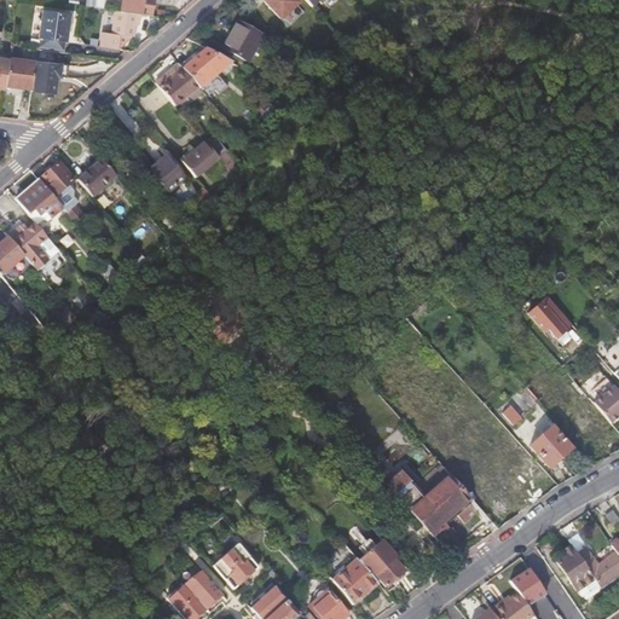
[(145,13),(152,15),(152,0),(127,0),(126,11),(139,13),(145,13)]
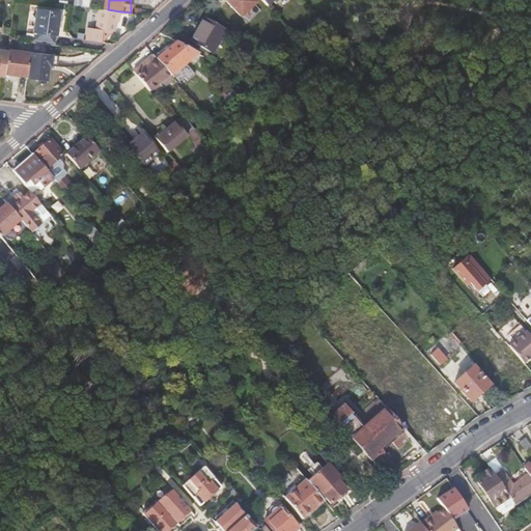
[(252,0),(227,0),(226,1),(241,17),(255,2),(252,0)]
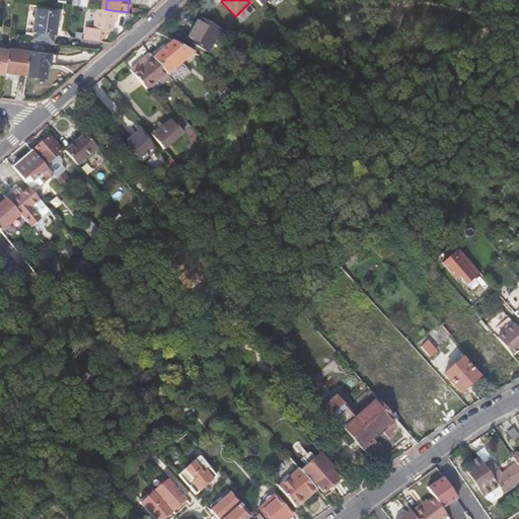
[(35,16),(34,22),(33,30),(32,40),(53,43),(55,33),(55,34),(56,24),(57,20),(58,10),(36,7),(35,16)]
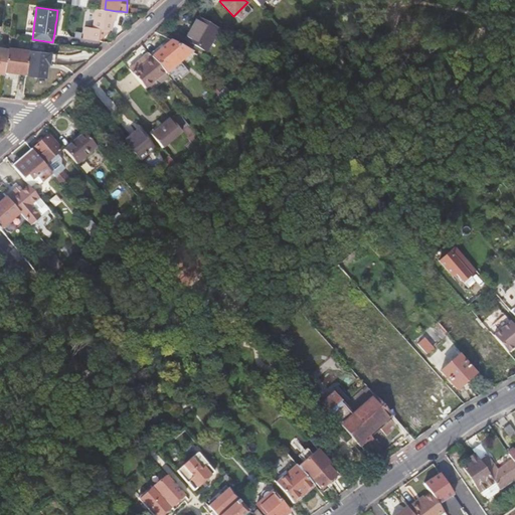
[(115,19),(116,11),(105,9),(99,8),(96,8),(94,26),(86,25),(83,38),(98,40),(99,35),(102,35),(109,30),(110,28),(111,28),(113,18),(115,19)]
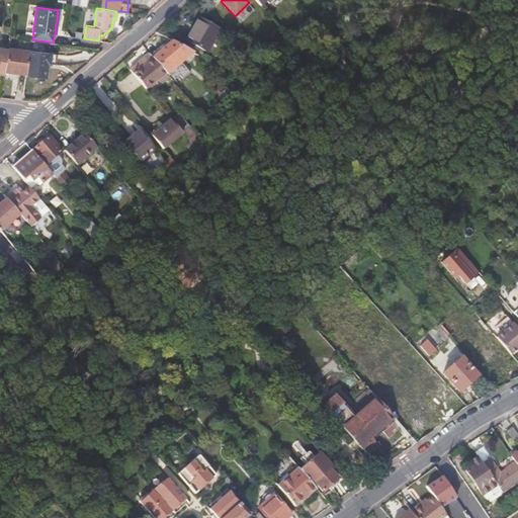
[(195,27),(188,40),(207,52),(220,29),(198,17),(193,26),(195,27)]
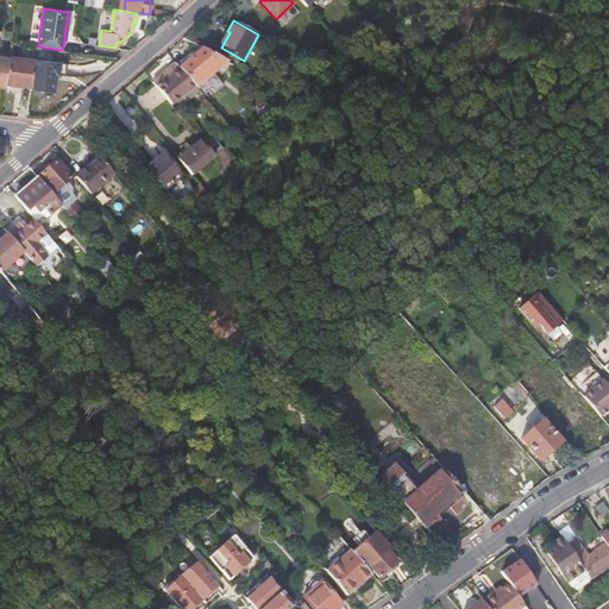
[(180,68),(195,86),(196,87),(227,61),(202,46),(180,67),(180,68)]
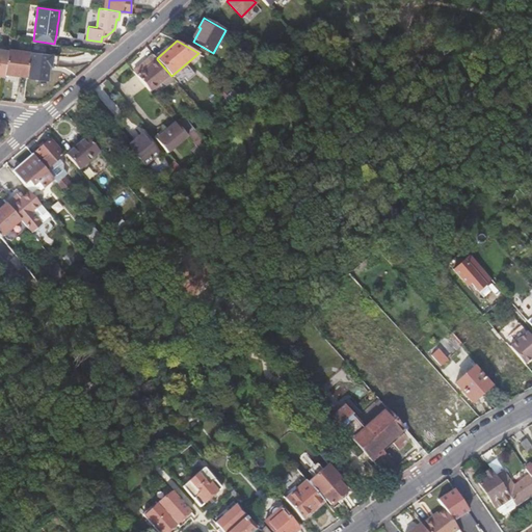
[(8,49),(8,50),(5,73),(27,76),(30,52),(8,49)]
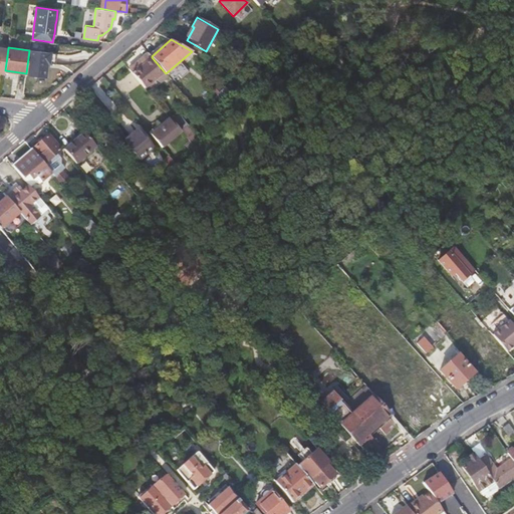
[(152,56),(148,52),(143,57),(129,68),(145,87),(160,76),(165,72),(152,57),(152,56)]
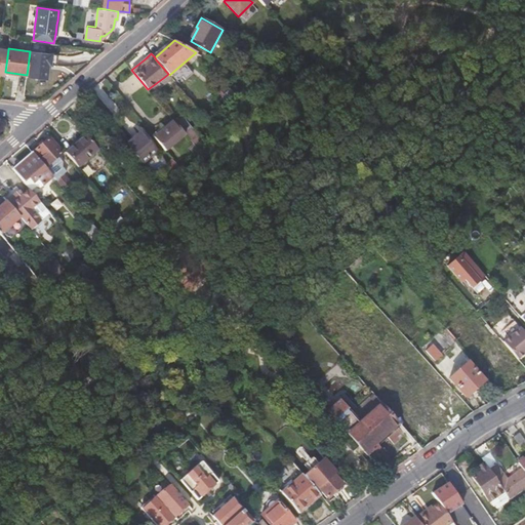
[(37,56),(34,72),(41,73),(41,70),(49,71),(48,73),(65,75),(66,68),(69,68),(69,65),(68,65),(69,61),(61,59),(59,63),(43,61),(43,57),(37,56)]
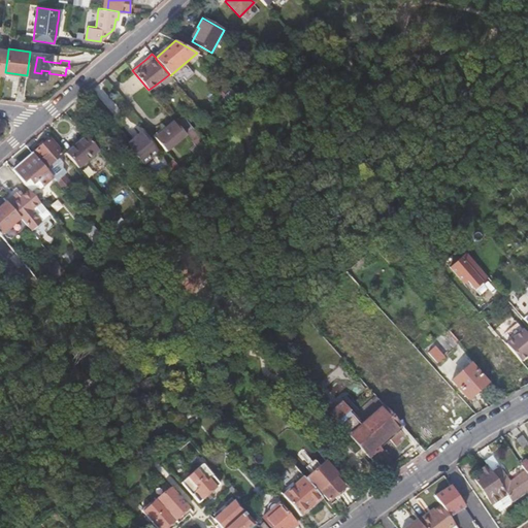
[(149,90),(153,94),(172,77),(170,75),(169,74),(164,78),(149,90)]
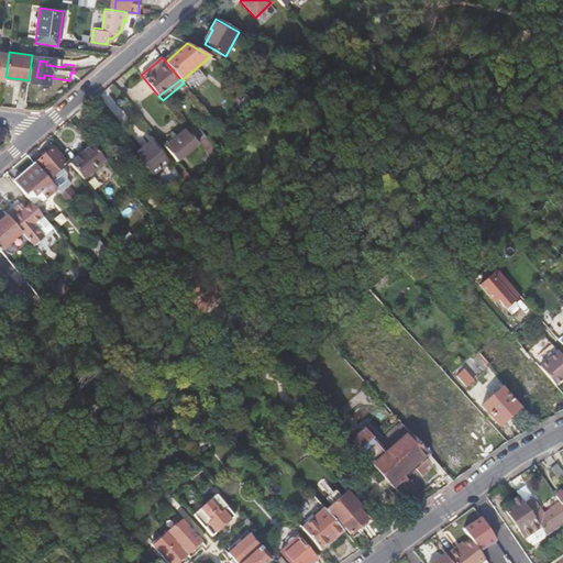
[(186,129),(199,143),(207,136),(195,122),(186,129)]
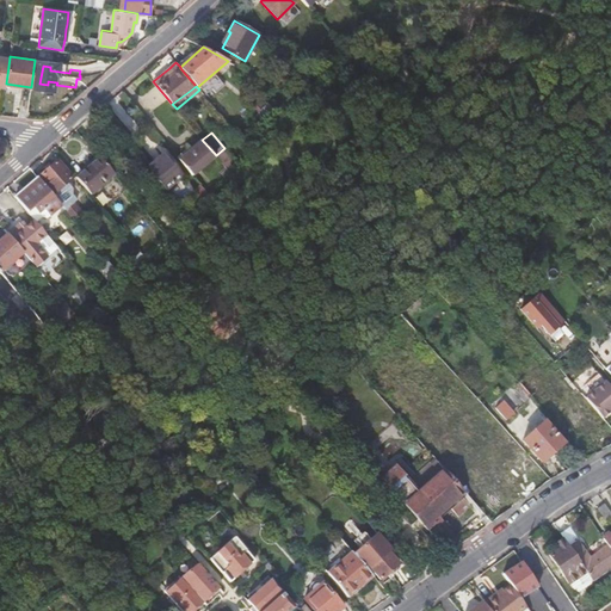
[(202,140),(179,160),(192,176),(216,155),(202,140)]
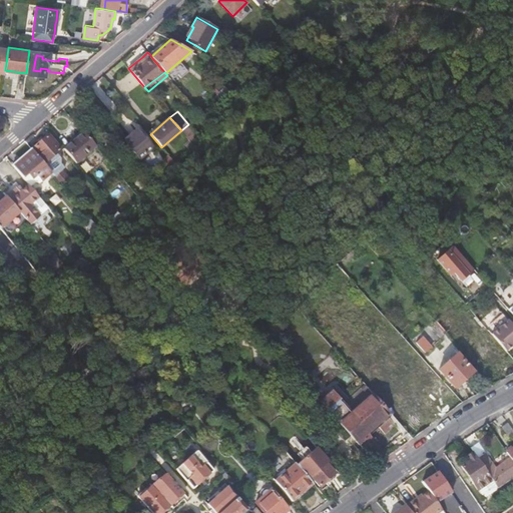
[(188,124),(181,130),(192,144),(199,138),(188,125),(188,124)]
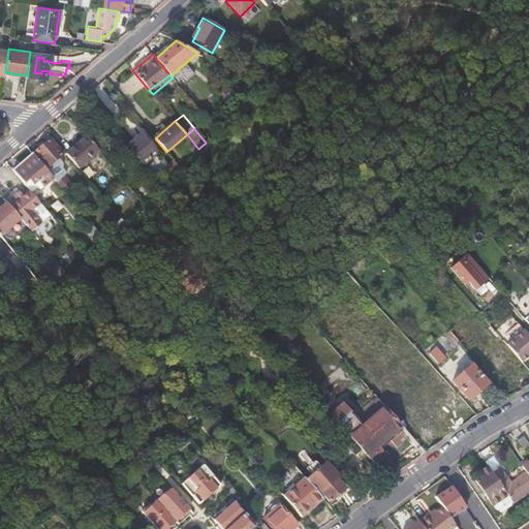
[(141,133),(127,145),(144,164),(157,153),(141,133)]
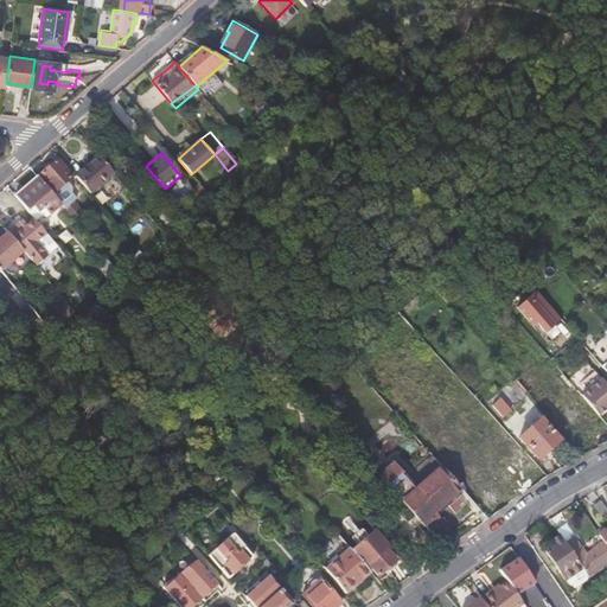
[(98,157),(76,176),(90,193),(114,174),(98,157)]
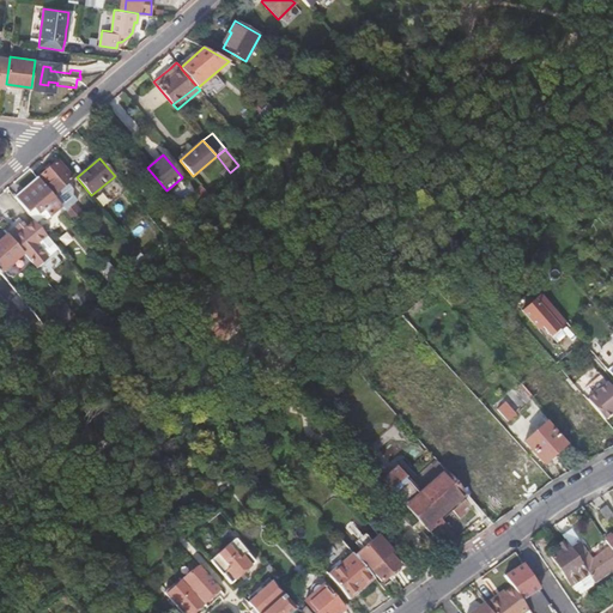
[(58,161),(40,176),(54,193),(53,195),(61,206),(65,210),(74,220),(76,223),(85,214),(74,204),(77,200),(71,195),(72,189),(67,183),(72,178),(58,161)]
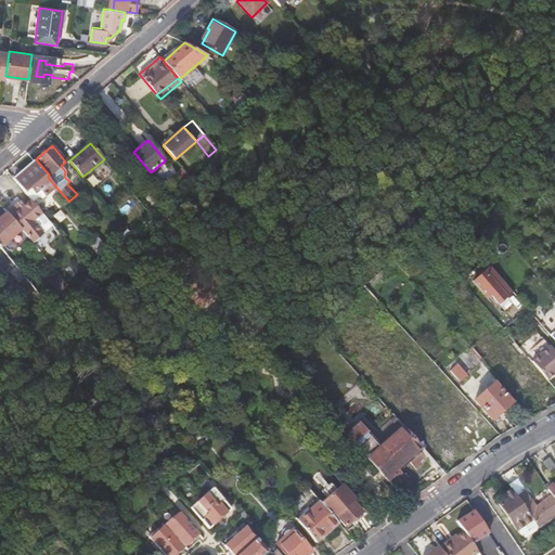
[(34,160),(13,178),(25,192),(30,188),(38,196),(42,197),(55,186),(48,177),(34,160)]
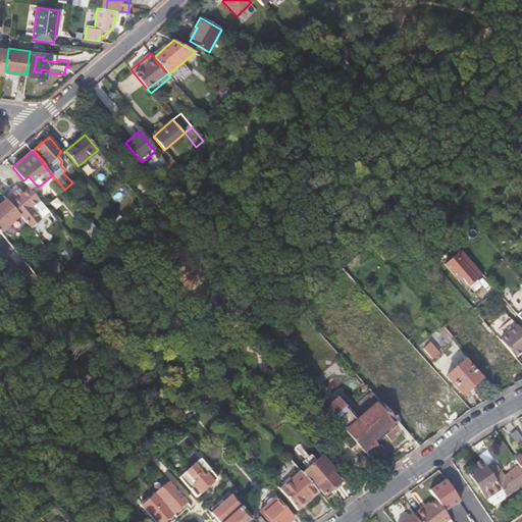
[(29,176),(23,180),(30,188),(31,189),(36,185),(29,176)]
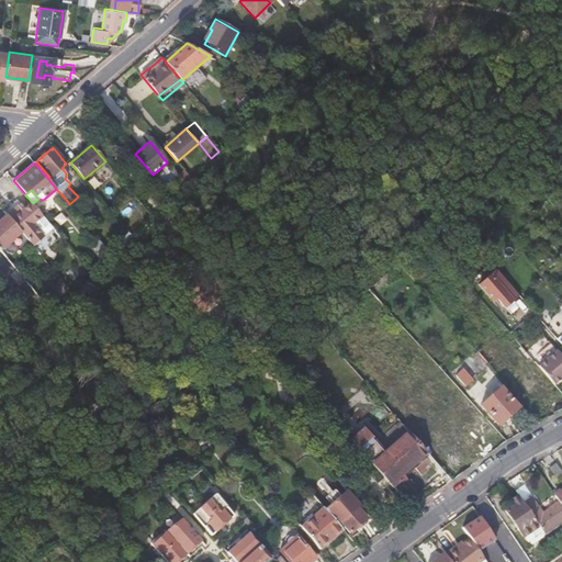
[(7,215),(21,232),(32,246),(44,236),(33,224),(43,215),(33,203),(32,202),(24,209),(20,204),(7,215)]
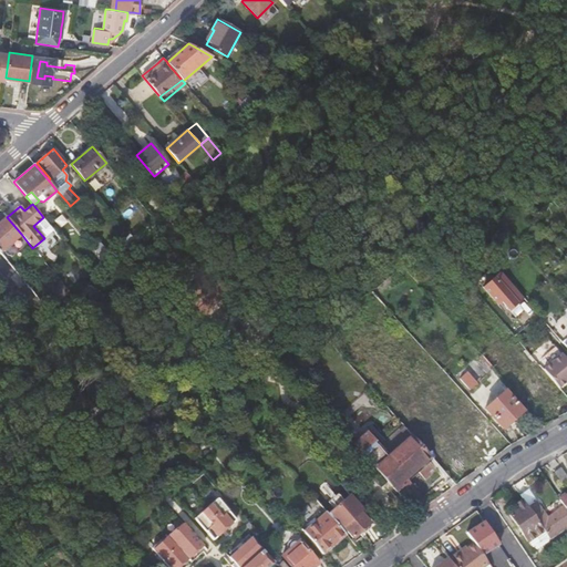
[(0,251),(21,234),(7,217),(0,223),(0,251)]
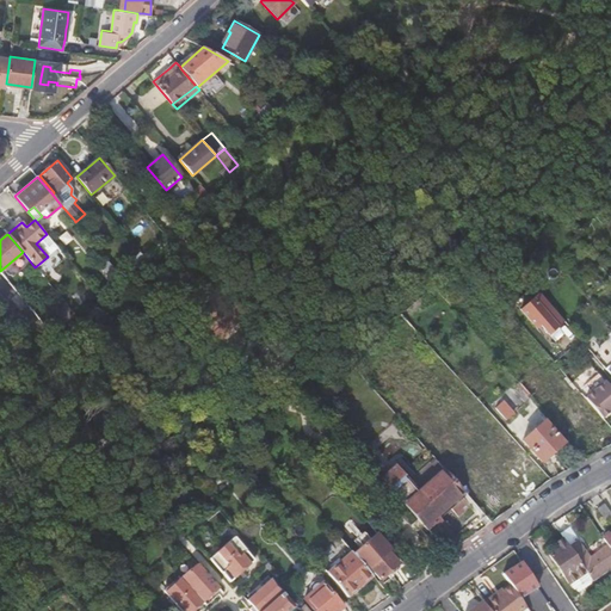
[(474,250),(473,251),(479,259),(494,248),(488,240),(487,241),(474,250)]
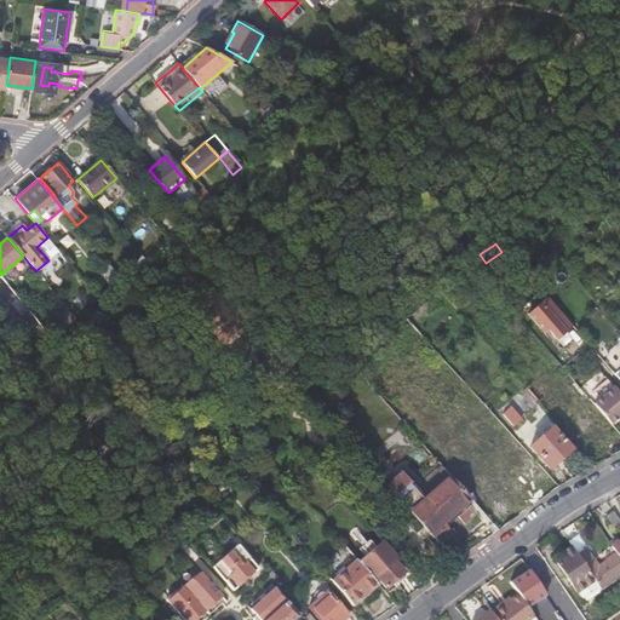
[(166,254),(160,259),(172,271),(179,265),(172,258),(171,259),(166,254)]
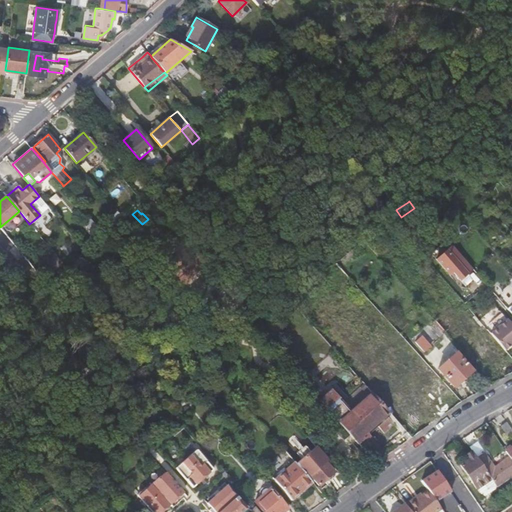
[(103,233),(88,216),(82,221),(97,238),(103,233)]
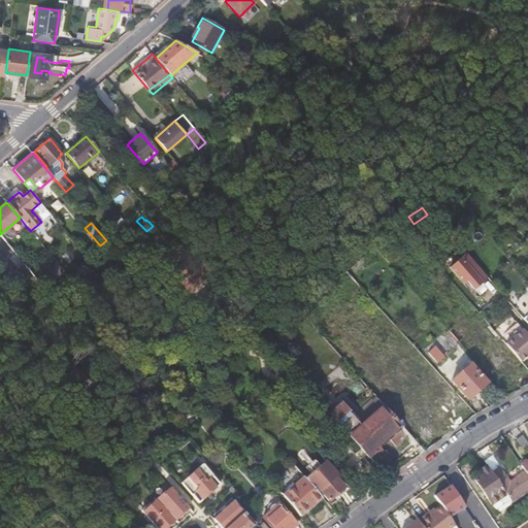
[(489,277),(466,252),(450,266),(465,284),(468,281),(474,289),(483,283),(489,277)]
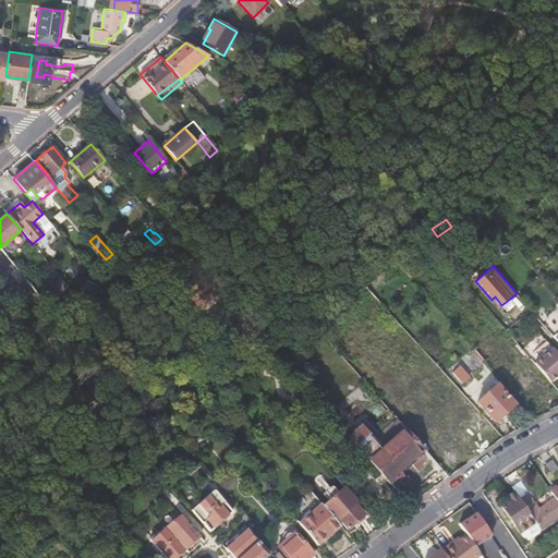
[(49,307),(56,301),(58,299),(55,295),(56,294),(50,289),(40,296),(46,303),(49,307)]
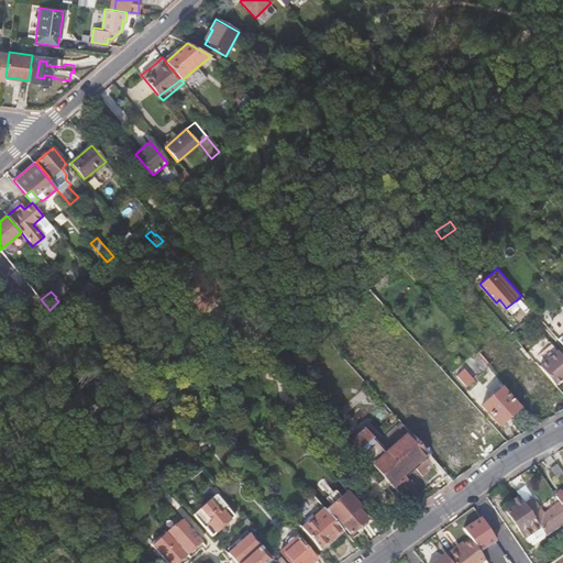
[(542,315),(539,317),(551,331),(558,326),(548,312),(543,316),(542,315)]
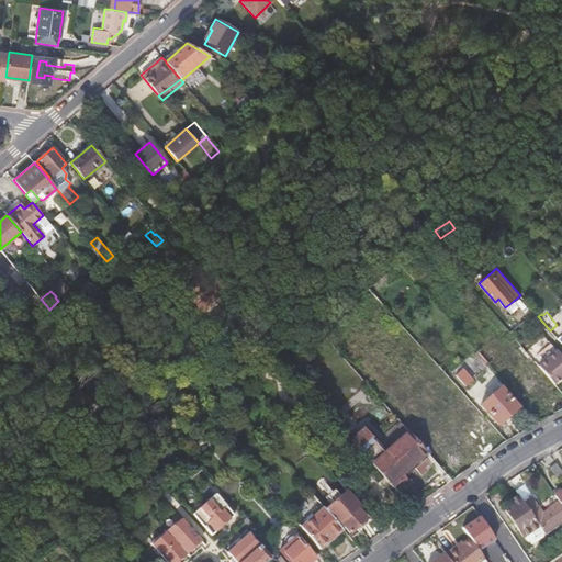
[(535,361),(517,340),(510,346),(529,366),(535,361)]
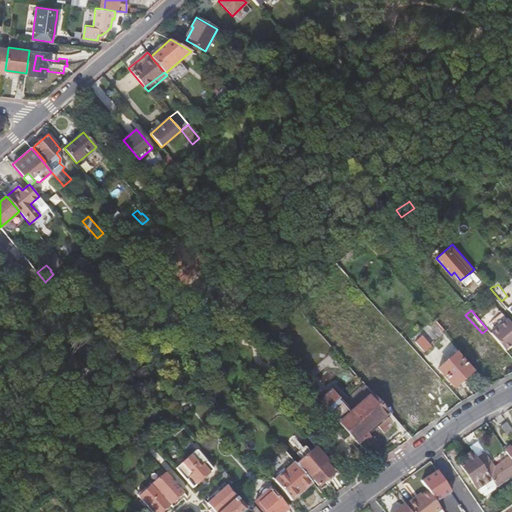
[(432,314),(430,315),(444,332),(450,326),(445,320),(450,316),(445,311),(436,318),(432,314)]
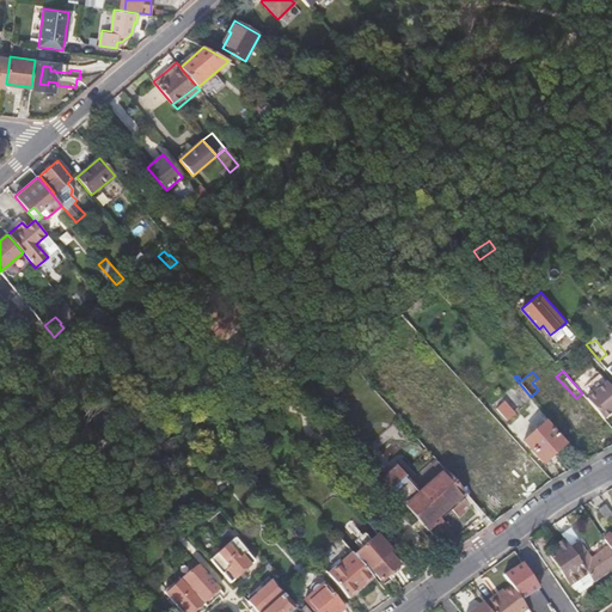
[(594,391),(606,380),(599,373),(587,384),(594,391)]
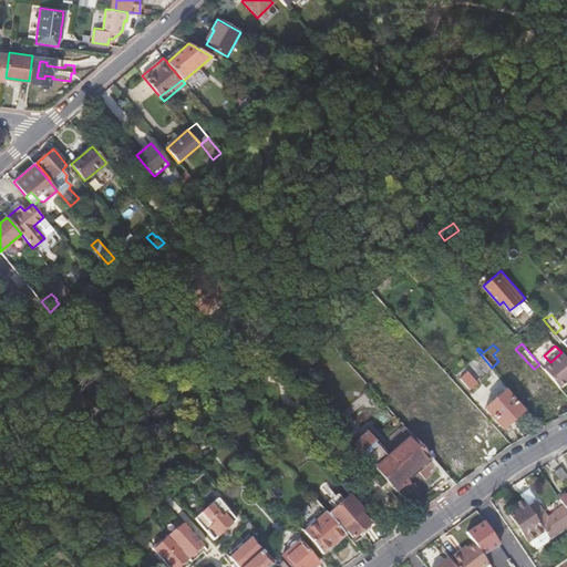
[(543,369),(559,387),(566,380),(566,358),(562,352),(550,362),(543,369)]
